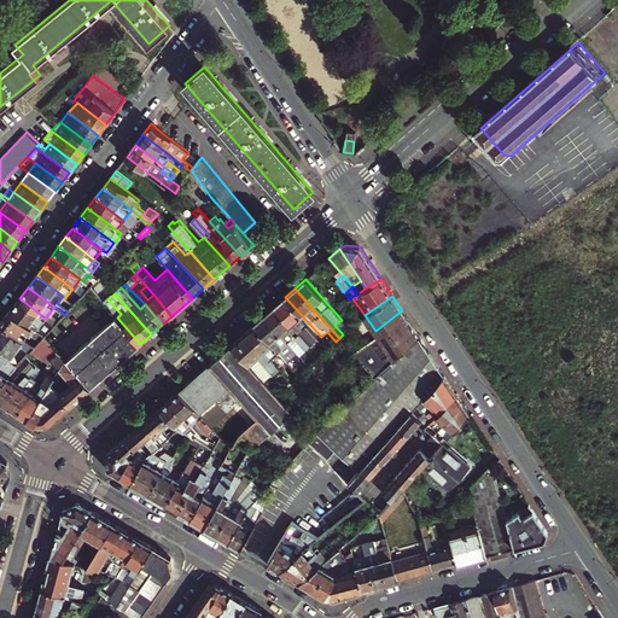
[(305,327),(309,324),(285,297),(275,305),(310,347),(313,344),(312,342),(314,340),(312,337),(310,333),(305,327)]
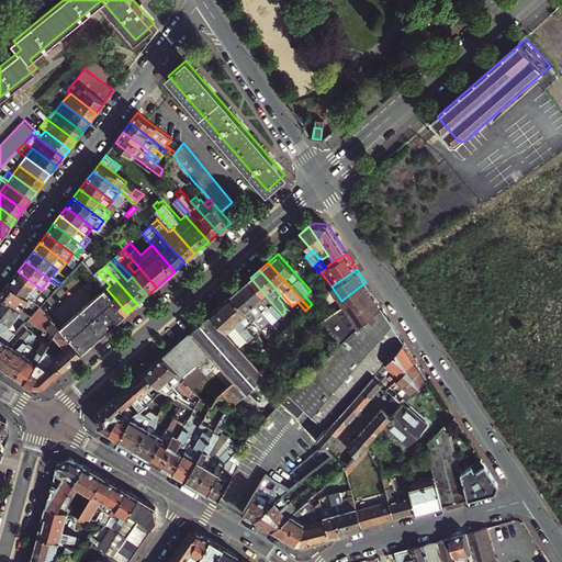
[(18,271),(10,281),(32,299),(34,300),(42,290),(18,271)]
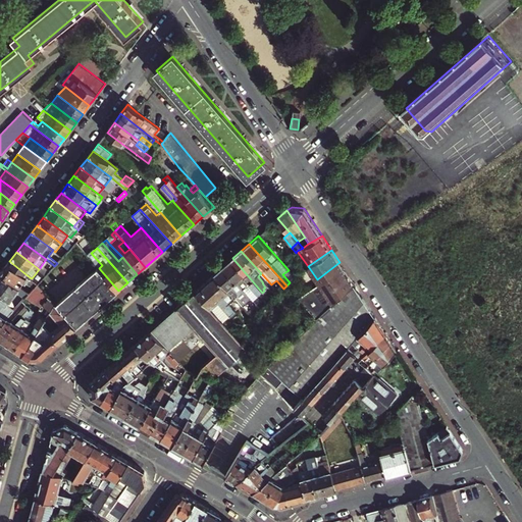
[(253,301),(262,293),(232,258),(223,266),(253,301)]
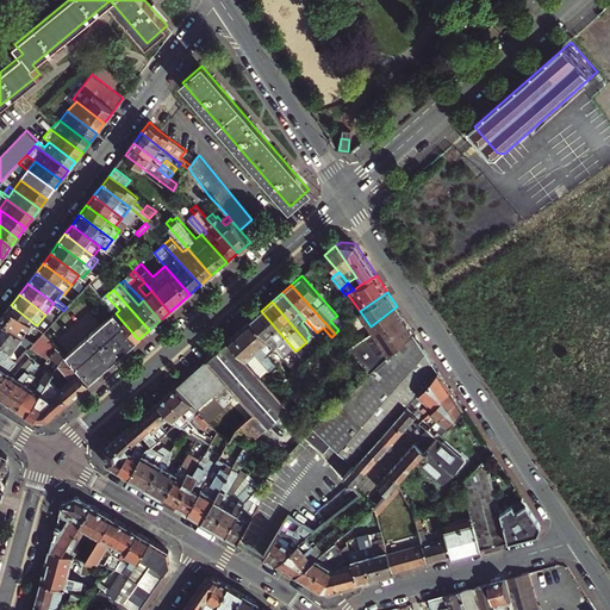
[(35,324),(11,305),(1,317),(14,328),(20,331),(23,334),(26,328),(30,330),(35,324)]
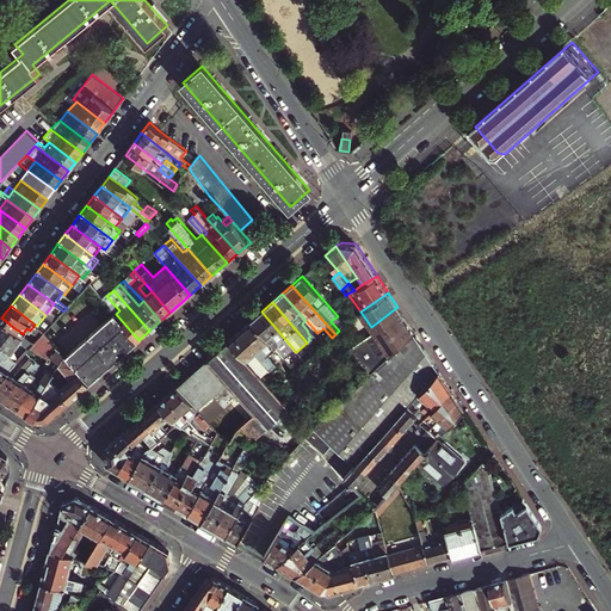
[(397,307),(371,327),(374,332),(349,349),(370,374),(414,333),(397,307)]
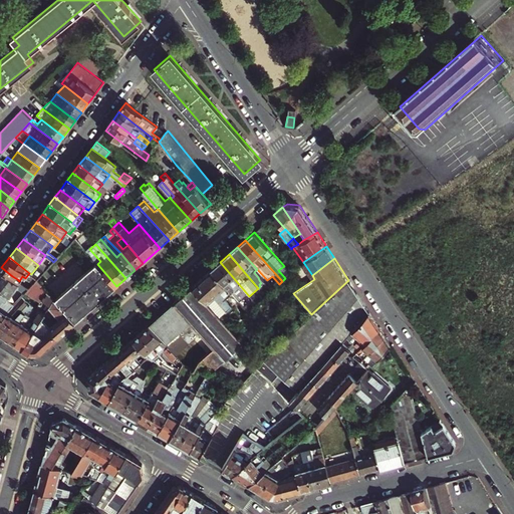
[(246,299),(249,296),(220,262),(211,270),(232,293),(248,312),(253,308),(246,299)]
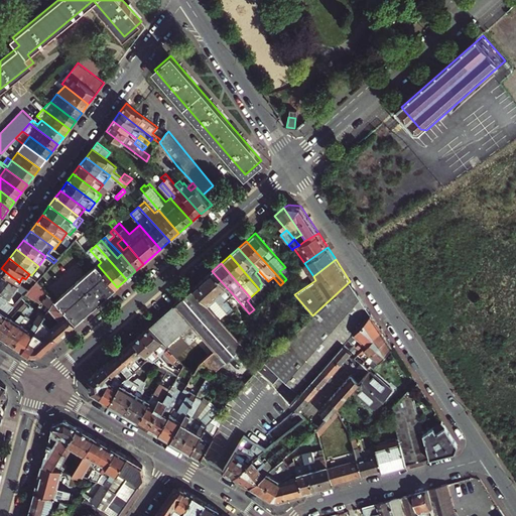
[(97,264),(55,300),(76,324),(117,287),(98,265),(97,264)]
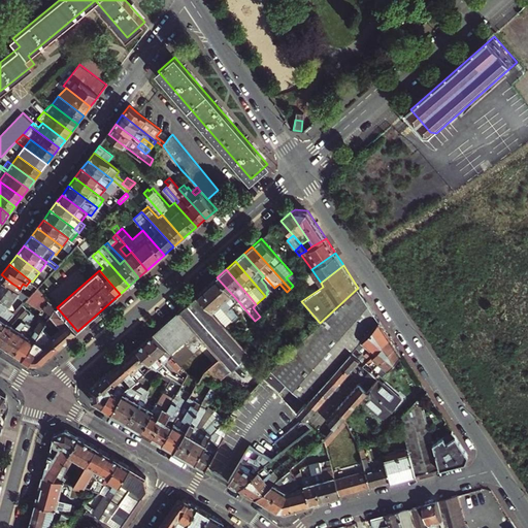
[(1,274),(0,275),(0,281),(7,287),(9,287),(12,284),(1,274)]
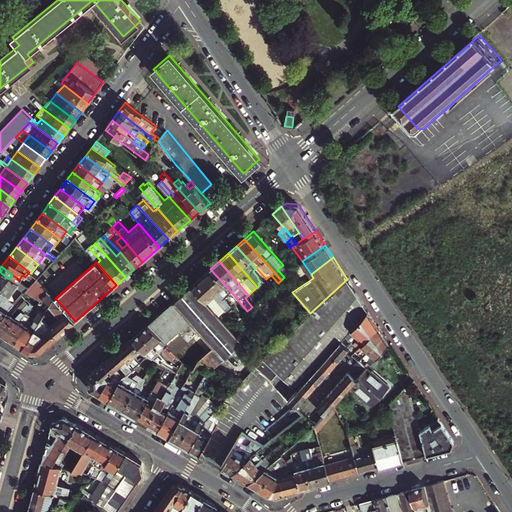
[(259,285),(266,279),(256,268),(253,271),(257,276),(258,279),(260,282),(258,283),(259,285)]
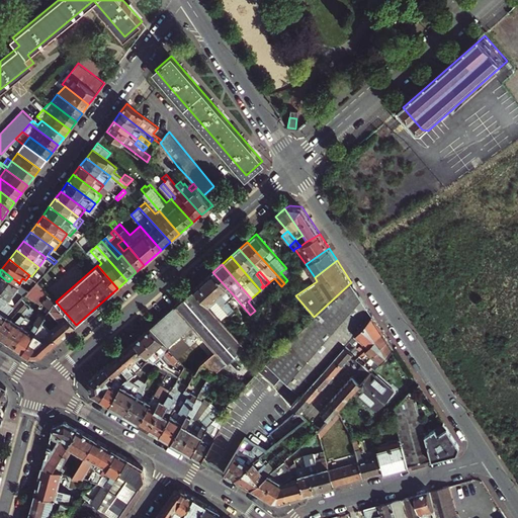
[(227,301),(234,295),(212,272),(193,288),(216,314),(222,308),(227,315),(234,310),(227,301)]
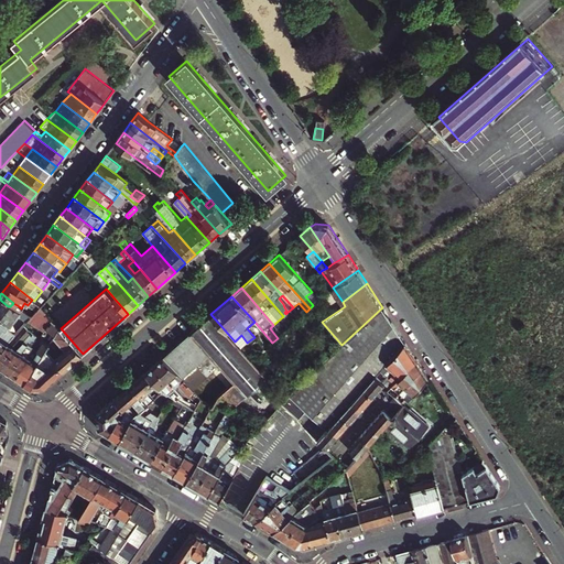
[(0,313),(3,315),(7,312),(14,317),(18,314),(14,312),(19,306),(13,303),(10,306),(8,306),(0,300),(0,313)]
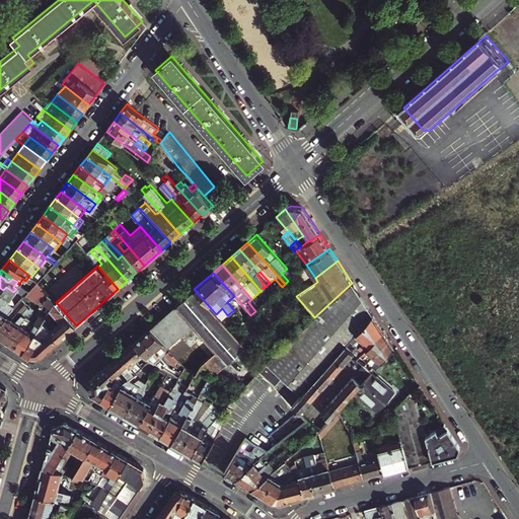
[(38,282),(32,288),(45,299),(48,294),(38,282)]
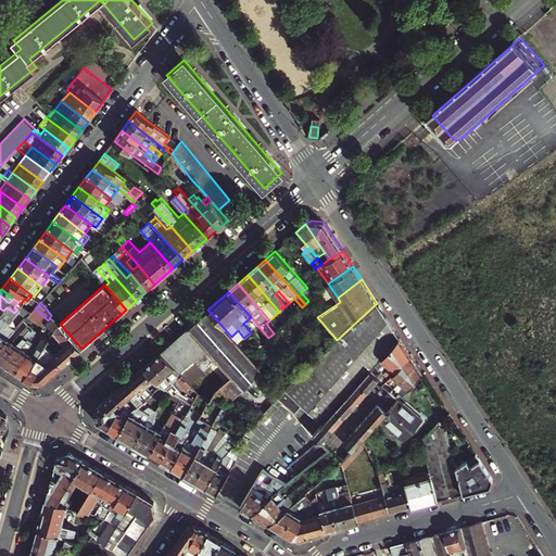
[(370,370),(376,365),(400,338),(377,303),(337,340),(297,378),(278,397),(297,415),(304,406),(324,424),(325,422),(336,409),(348,396),(359,383),(370,370)]
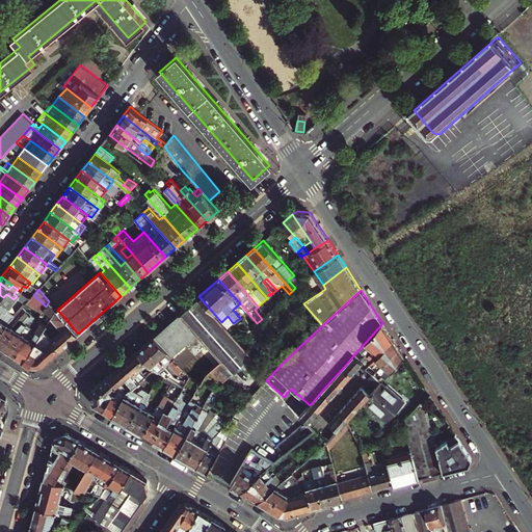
[(6,294),(3,297),(0,301),(0,329),(12,316),(5,311),(14,299),(6,294)]
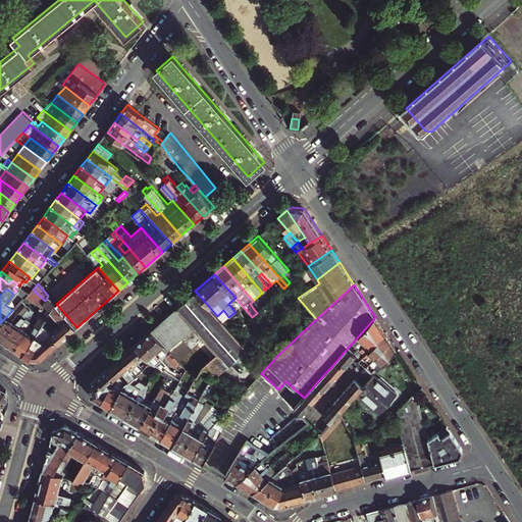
[(175,308),(194,326),(218,353),(229,365),(248,350),(217,316),(195,291),(175,308)]
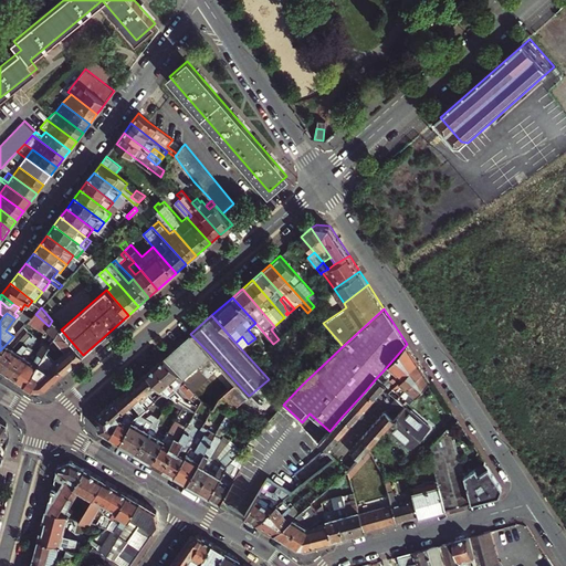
[(46,329),(50,332),(55,336),(61,329),(52,321),(49,326),(46,329)]
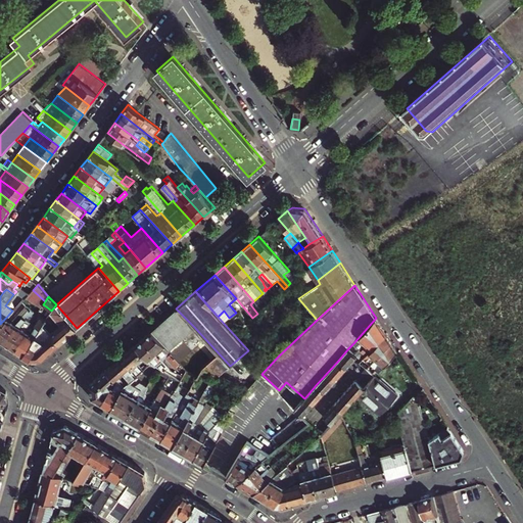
[(0,324),(0,340),(13,349),(32,322),(28,320),(34,312),(21,300),(12,311),(0,324)]
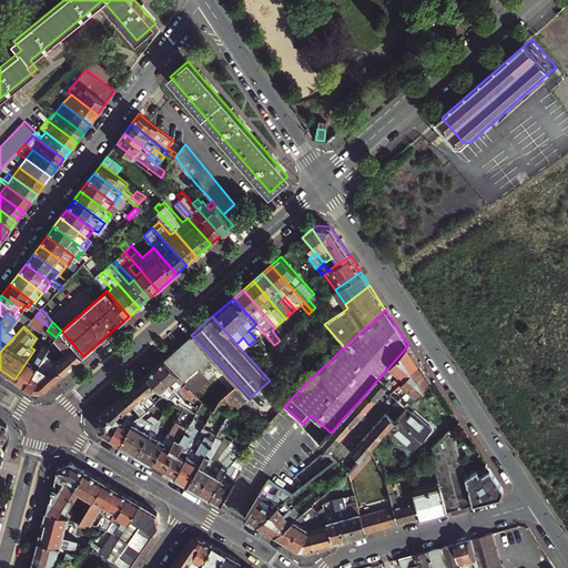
[(56,337),(54,340),(62,348),(56,354),(49,347),(46,352),(54,362),(64,373),(83,356),(61,331),(56,337)]
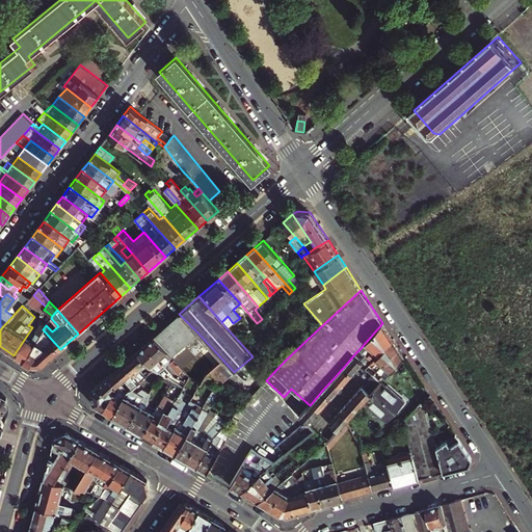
[(32,327),(14,355),(22,361),(35,340),(43,329),(46,325),(51,318),(52,316),(47,312),(34,329),(32,327)]
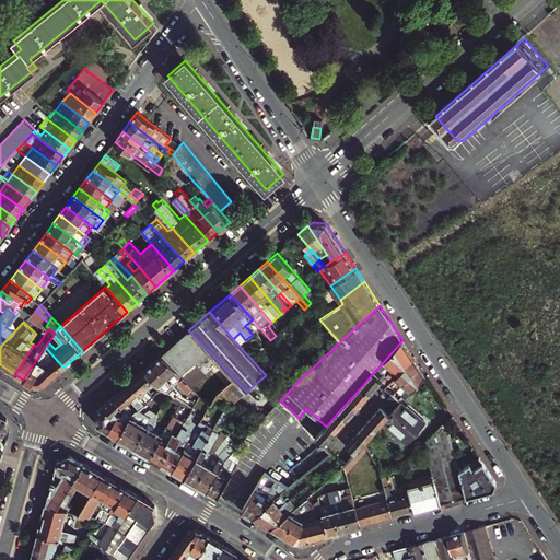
[(162,353),(181,374),(208,350),(188,330),(162,353)]
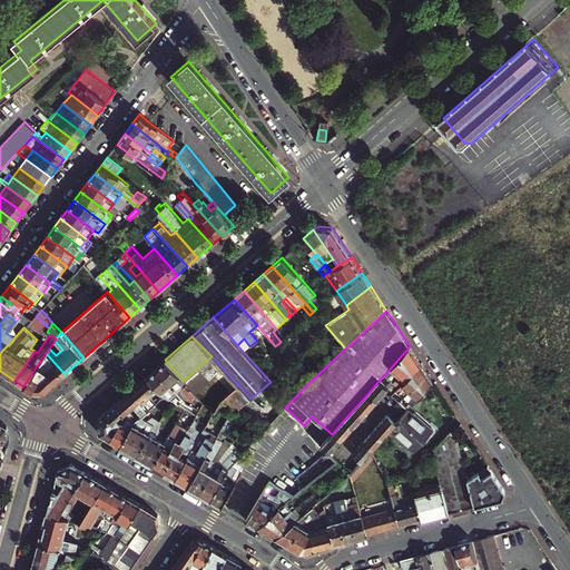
[(402,379),(419,360),(410,346),(385,374),(396,384),(402,379)]
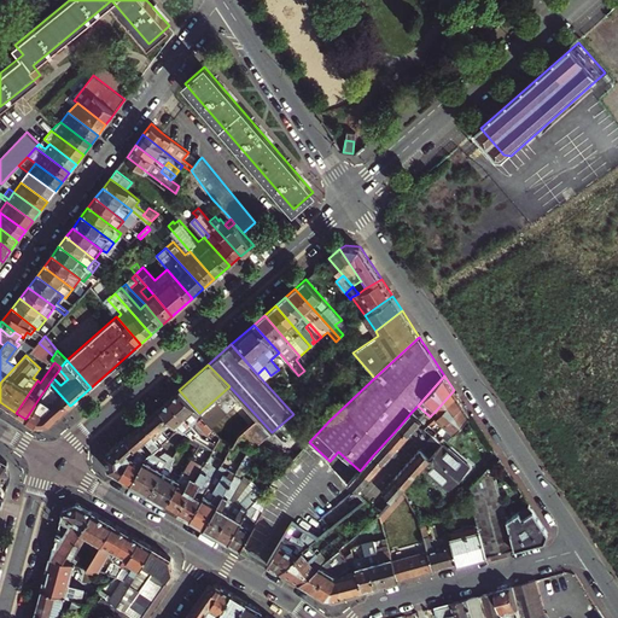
[(59,394),(50,383),(41,395),(51,402),(59,394)]
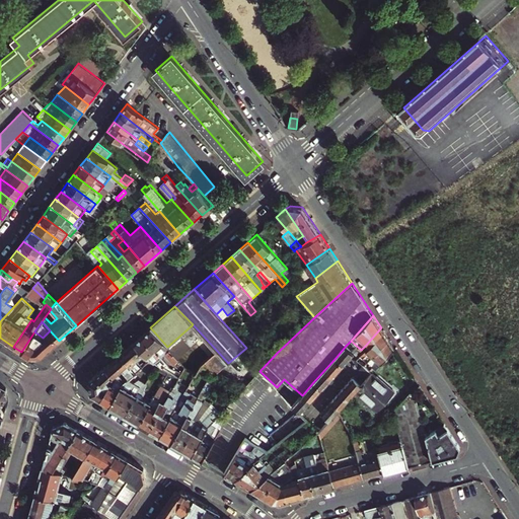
[(178,360),(167,347),(150,327),(141,336),(161,358),(164,355),(173,364),(178,360)]
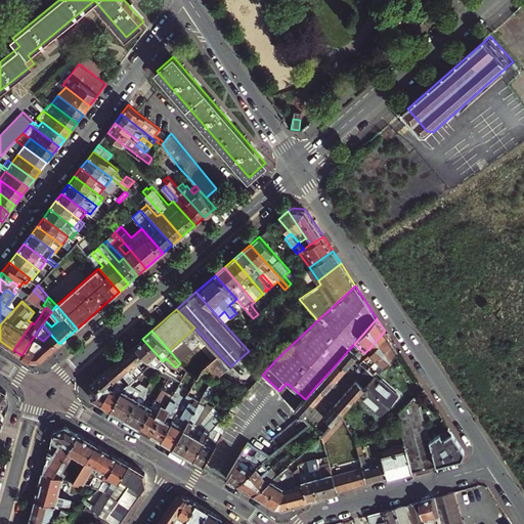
[(370,349),(372,350),(387,333),(386,332),(385,331),(369,348),(370,349)]
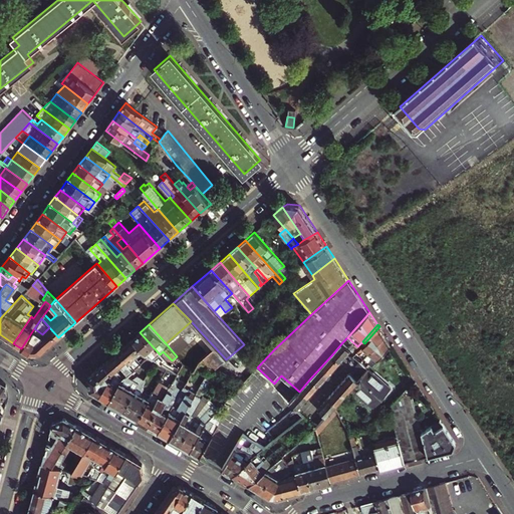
[(364,343),(356,353),(358,355),(360,354),(364,357),(384,335),(379,326),(364,343)]
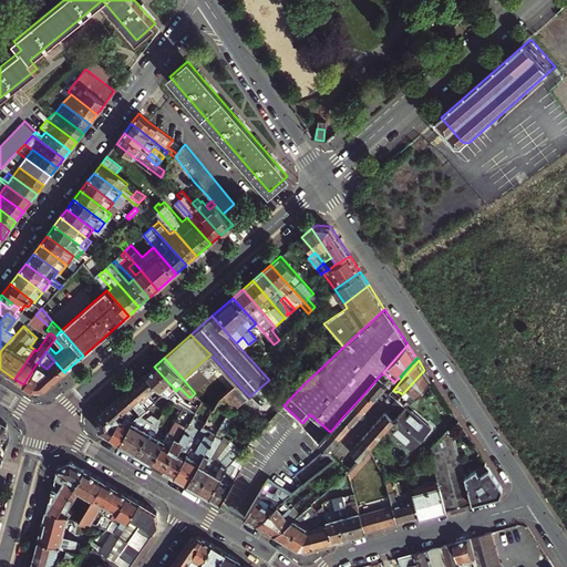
[(64,372),(54,361),(47,369),(38,362),(23,384),(31,390),(44,389),(64,372)]
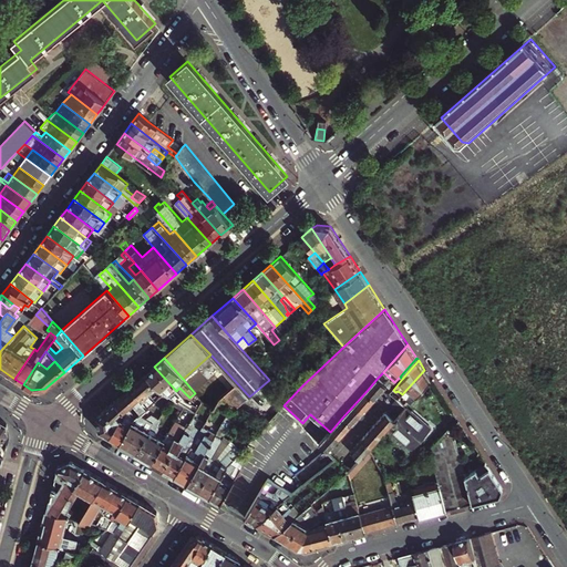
[(145,374),(163,393),(176,403),(182,398),(176,391),(154,367),(145,374)]
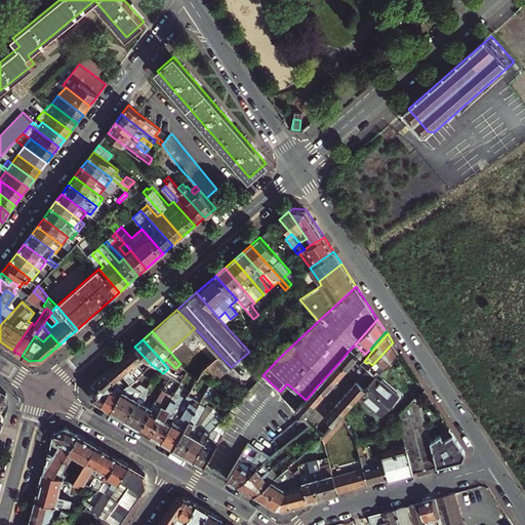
[(393,342),(372,365),(380,372),(399,351),(393,342)]
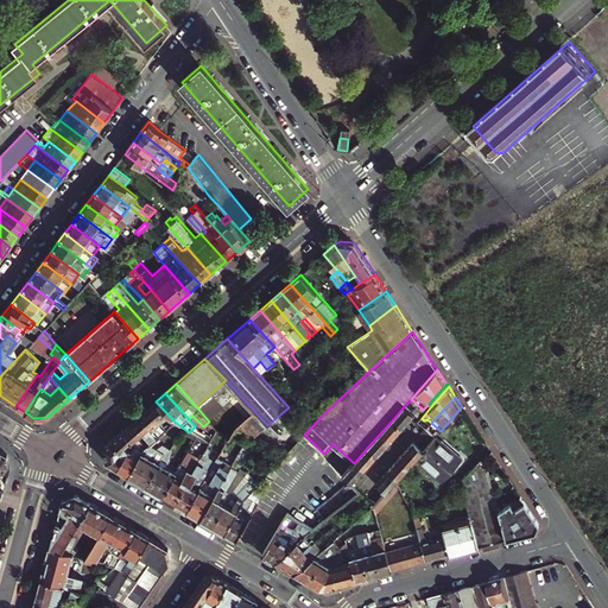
[(141,415),(159,435),(175,422),(156,401),(141,415)]
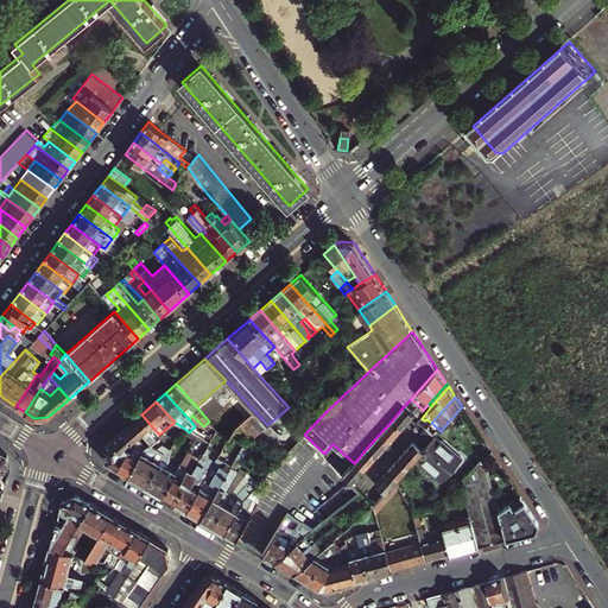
[(403,428),(415,413),(411,411),(405,405),(393,419),(403,428)]
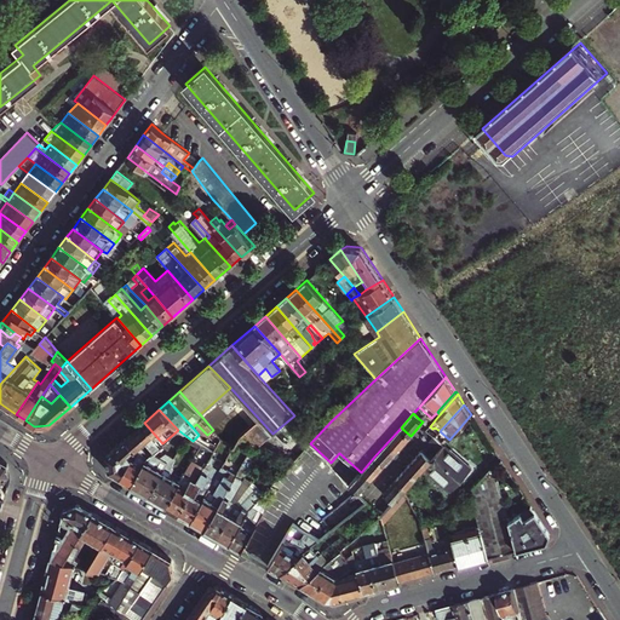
[(241,435),(256,442),(260,445),(273,434),(259,419),(241,435)]
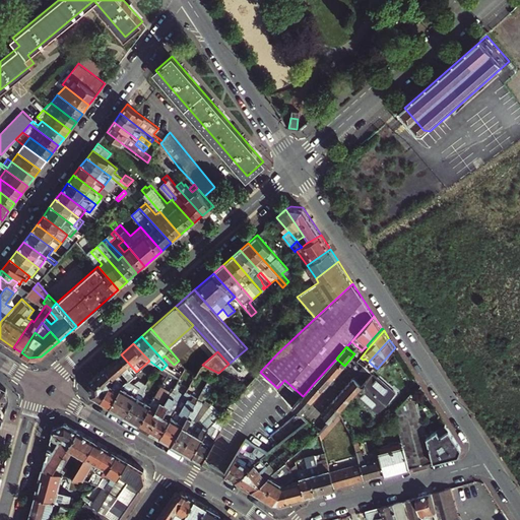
[(121,354),(106,368),(113,377),(116,375),(118,377),(119,376),(125,370),(131,377),(136,372),(121,354)]
